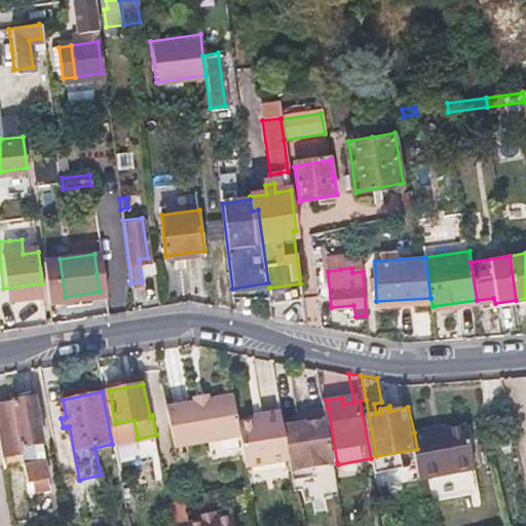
[(35,393),(10,399),(21,455),(23,463),(29,493),(53,488),(48,459),(40,460),(37,441),(44,440),(35,393)]
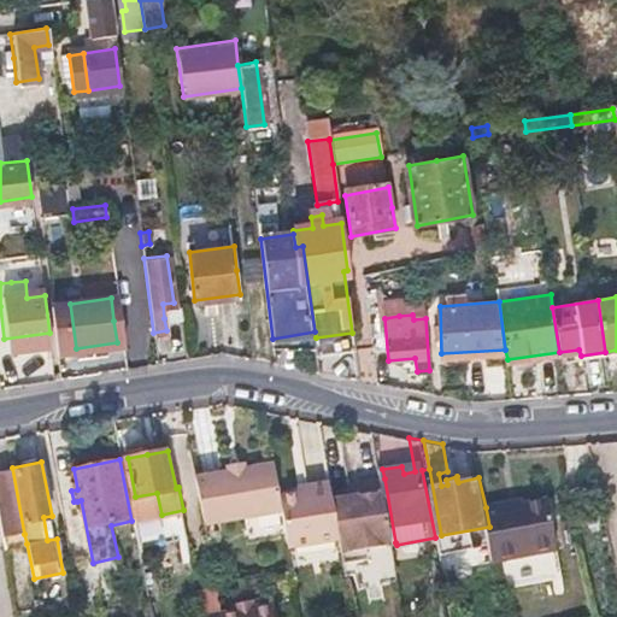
[(278,495),(272,463),(244,468),(228,471),(195,477),(205,523),(282,509),(278,495)]
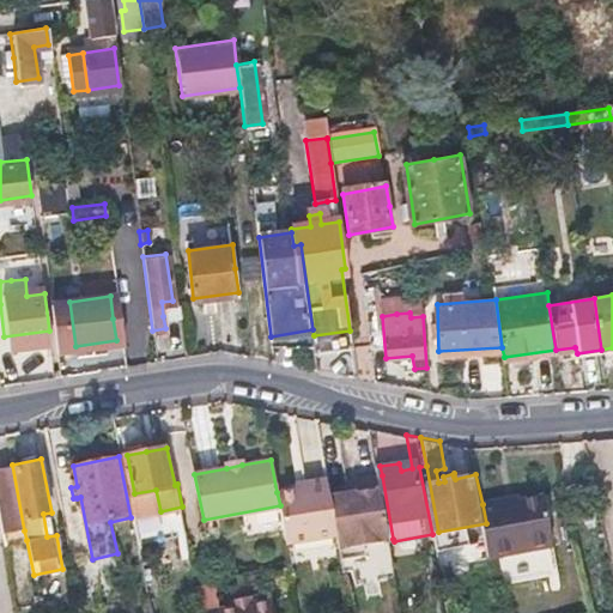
[(24,530),(12,465),(0,466),(0,509),(5,534),(24,530)]
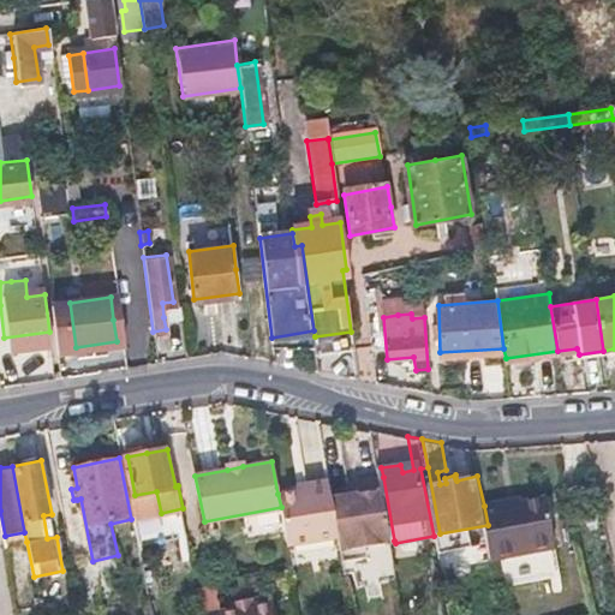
[(332,496),(332,497),(339,539),(344,562),(370,557),(368,545),(394,541),(383,477),(368,479),(369,489),(352,493),(332,496)]
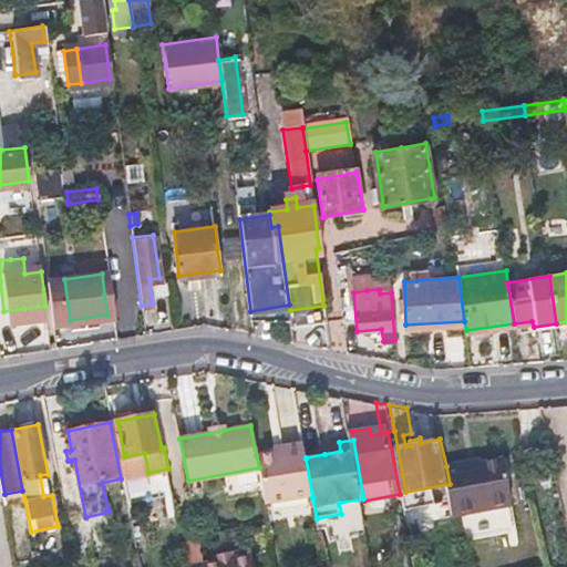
[(282,450),(256,455),(259,467),(265,504),(312,497),(306,459),(306,457),(302,441),(281,444),(282,450)]
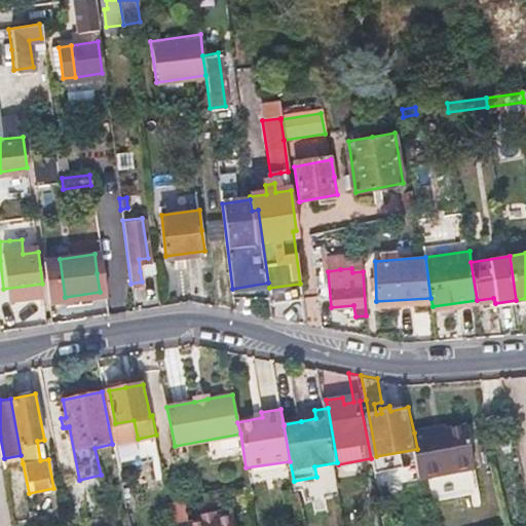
[(301,421),(315,418),(314,410),(299,413),(301,421)]
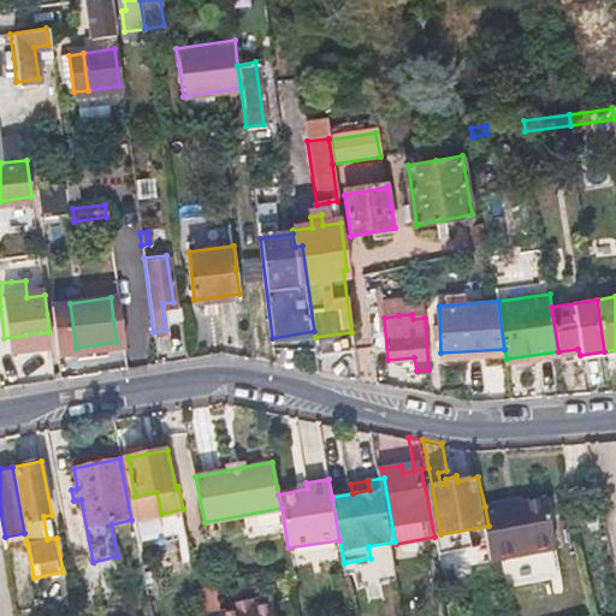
[(489,526),(497,562),(560,549),(549,497),(507,507),(505,502),(485,507),(489,526)]
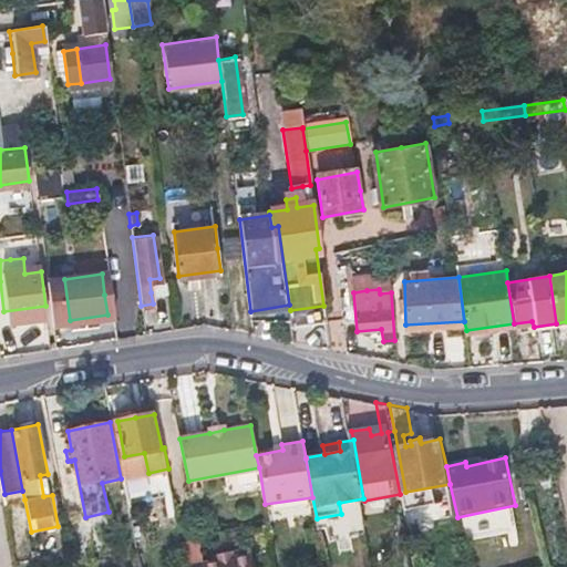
[(4,494),(6,504),(24,500),(22,491),(4,494)]
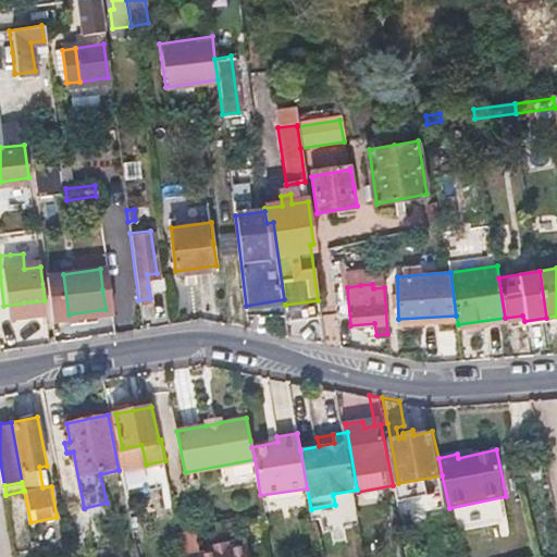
[(185,556),(184,556),(251,556),(249,542),(231,546),(214,549),(185,556)]
